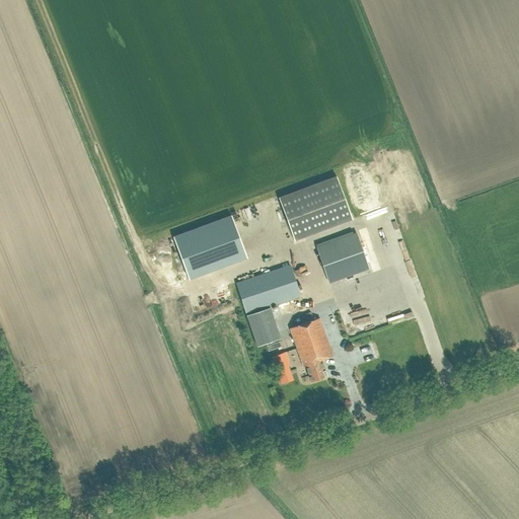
[(336,175),(278,198),(294,239),(352,218),(336,175)]
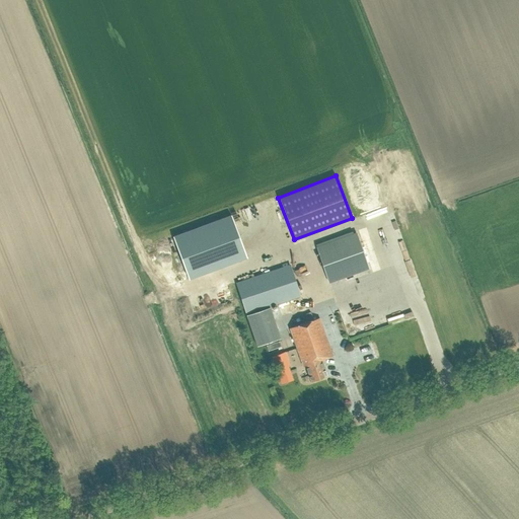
[(231,215),(172,236),(189,280),(246,257),(231,215)]
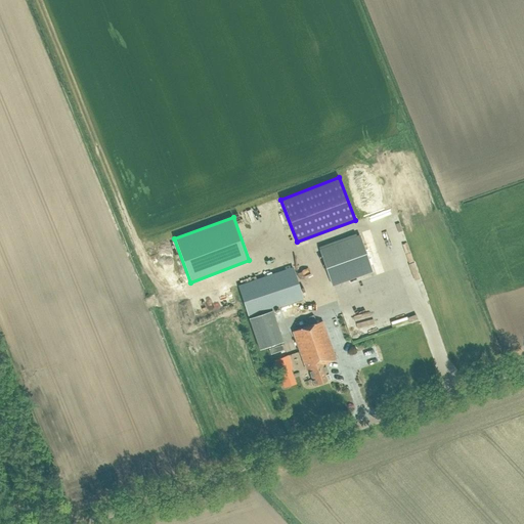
[(320,253),(331,280),(372,266),(361,237),(320,253)]
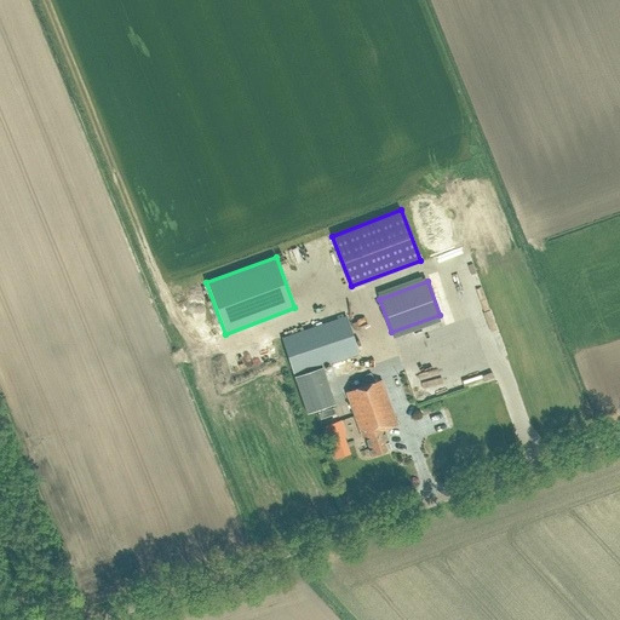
[(287,356),(293,375),(360,354),(346,316),(281,338),(287,356)]
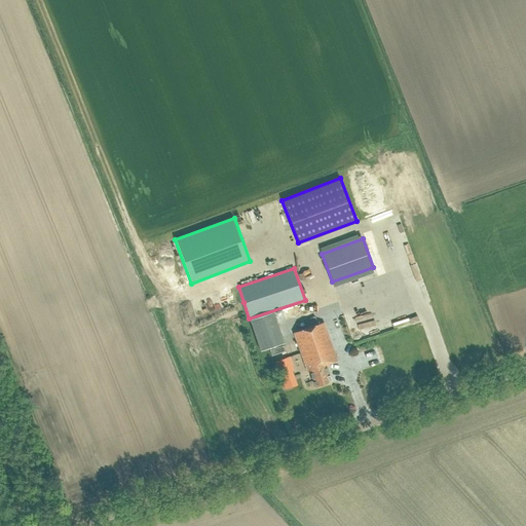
[(285,343),(273,311),(250,320),(260,351),(285,343)]
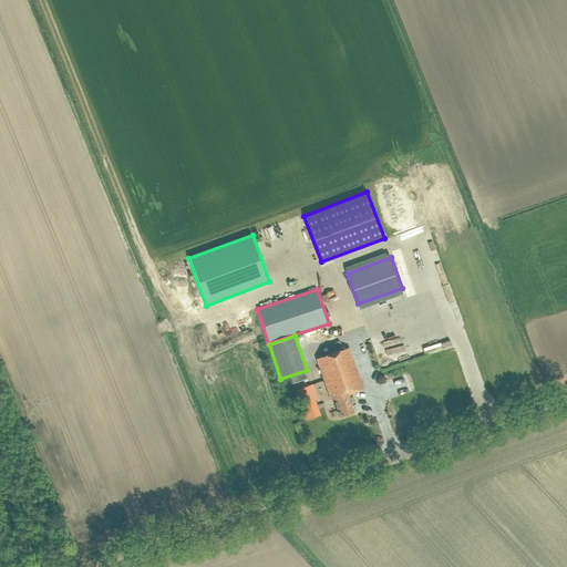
[(349,347),(317,359),(331,401),(334,400),(340,418),(357,412),(351,394),(363,390),(349,347)]
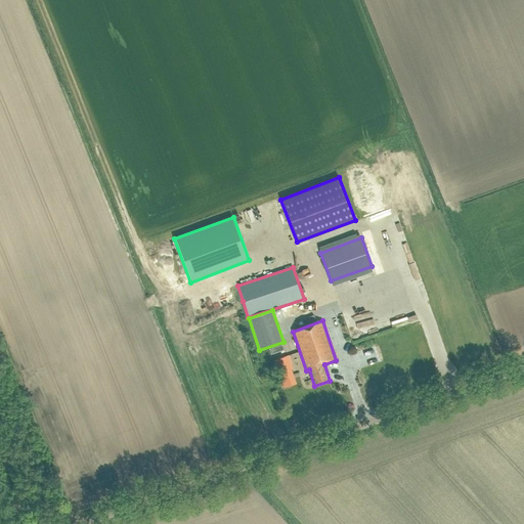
[(289,355),(273,360),(280,380),(293,376),(291,368),(293,368),(289,355)]
